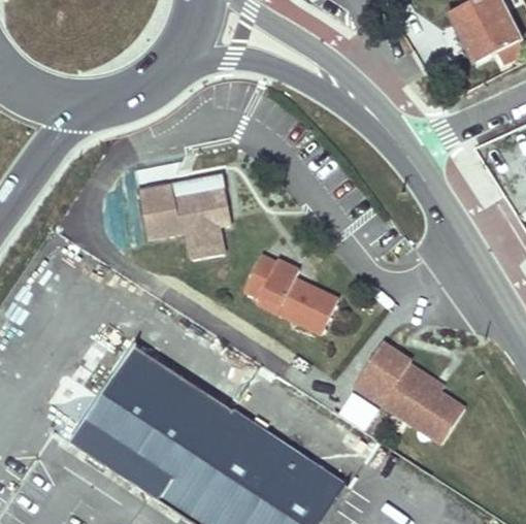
[(496,52),(502,63),(525,51),(498,0),(468,0),(447,12),(473,63),(496,52)]
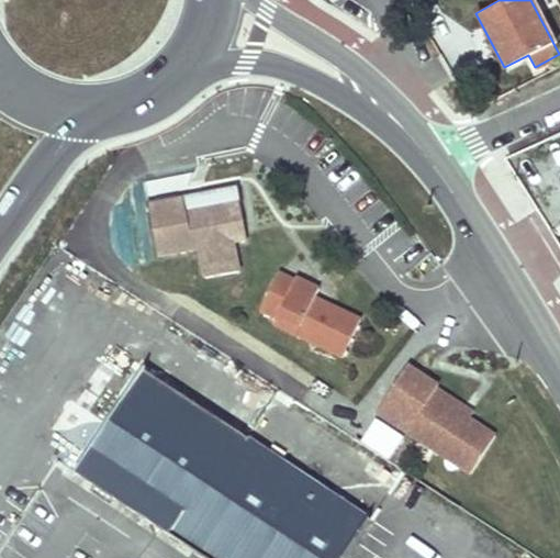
[(183,197),(145,203),(154,254),(197,246),(202,276),(235,270),(230,240),(244,237),(238,202),(186,211),(183,197)]
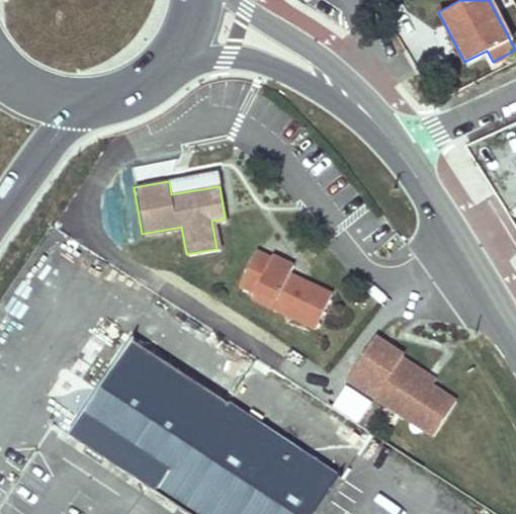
[(255,249),(239,282),(253,290),(255,287),(274,296),(269,306),(315,326),(331,291),(288,271),(292,262),(271,253),(270,256),(255,249)]
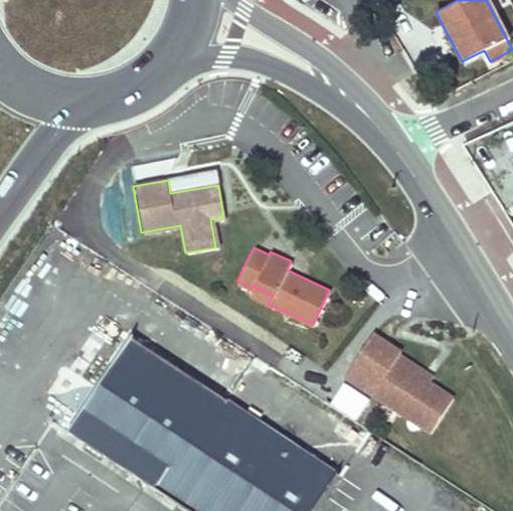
[(273,295),(253,286),(249,295),(268,304),(273,295)]
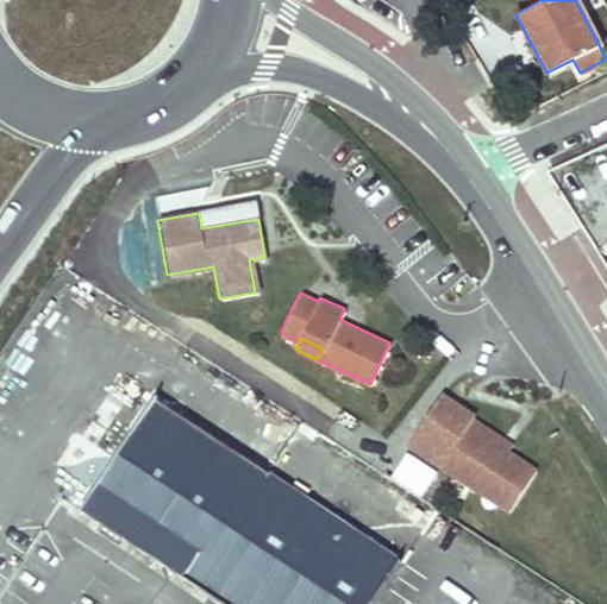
[(444,390),(408,444),(440,465),(508,509),(537,465),(509,447),(469,421),(474,414),(476,410),(444,390)]
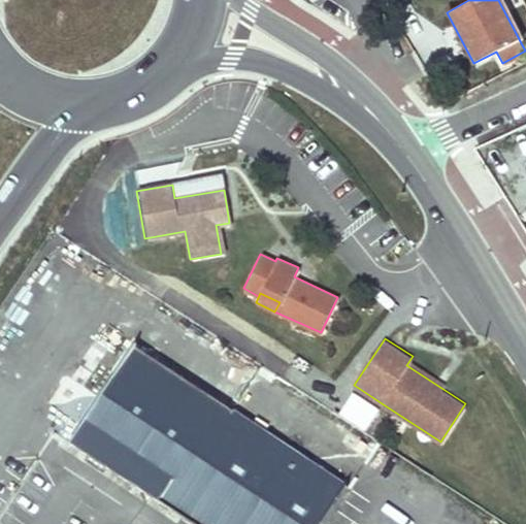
[(71,443),(196,523),(316,523),(344,482),(135,346),(71,443)]
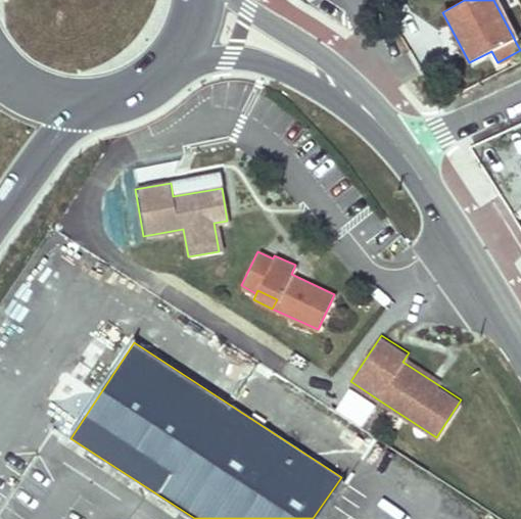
[(403,362),(437,384),(441,378),(407,356),(403,362)]
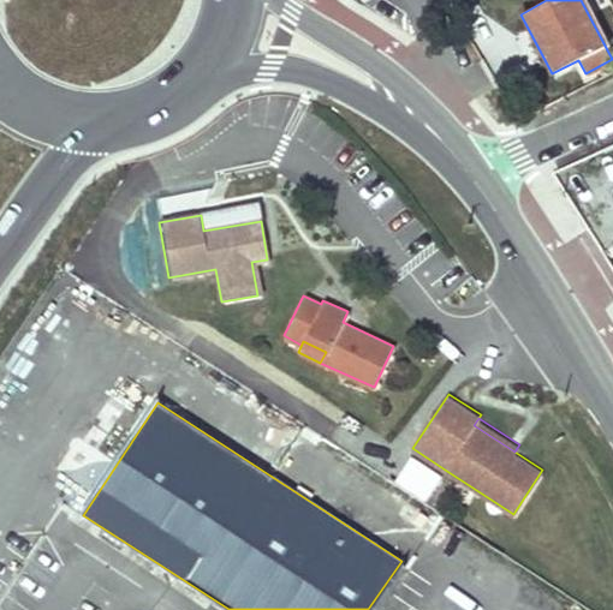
All buildings are outlined.
